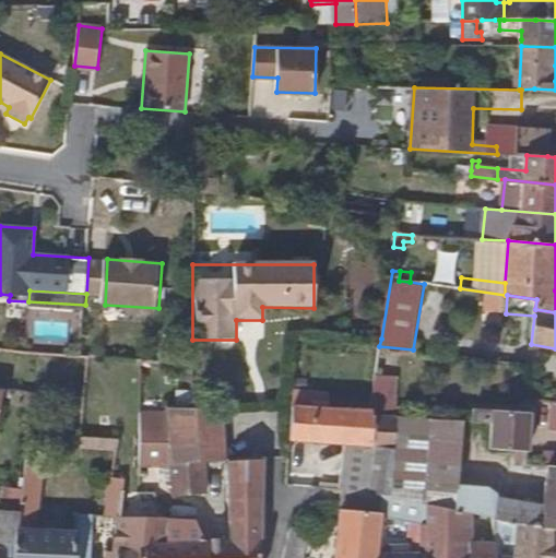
[(373,401),(392,402),(393,376),(375,375),(373,401)]
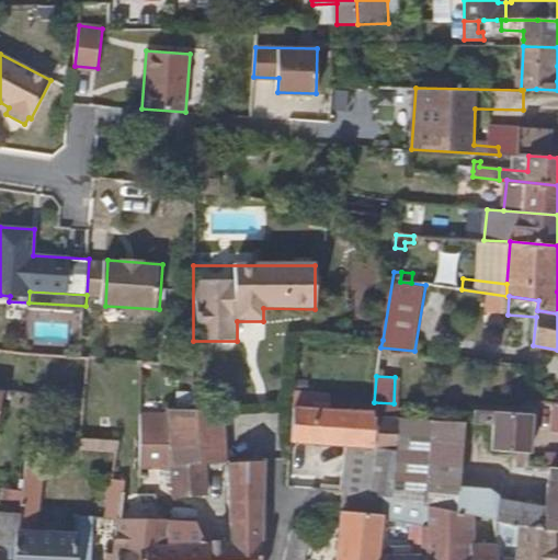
[(294,410),(293,441),(375,446),(374,418),(374,413),(372,413),(332,412),(332,402),(312,402),(312,411),(294,410)]
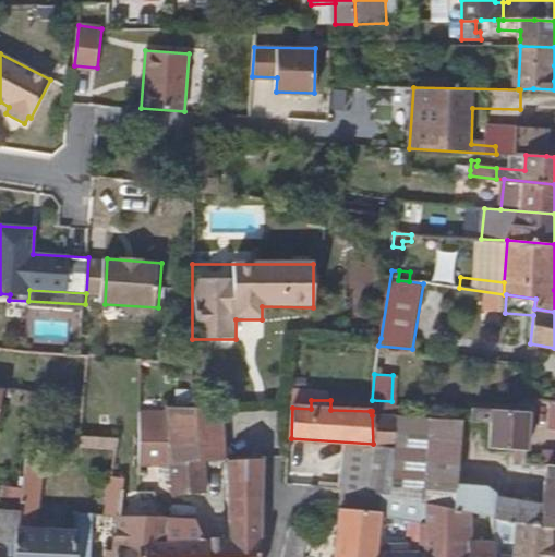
[(171,462),(204,460),(219,460),(224,459),(220,408),(193,407),(167,407),(167,409),(169,433),(171,462)]
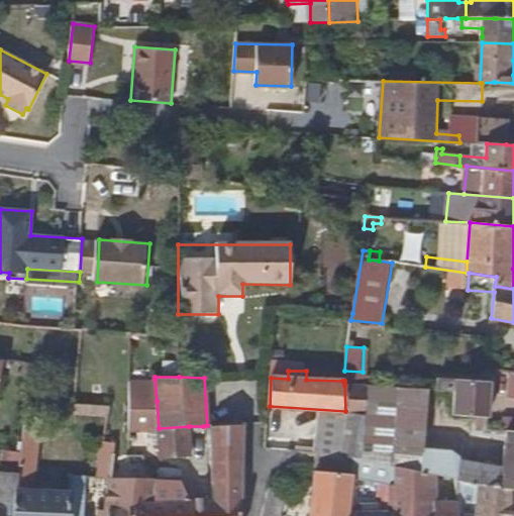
[(130,381),(131,402),(157,401),(155,379),(132,381),(130,381)]
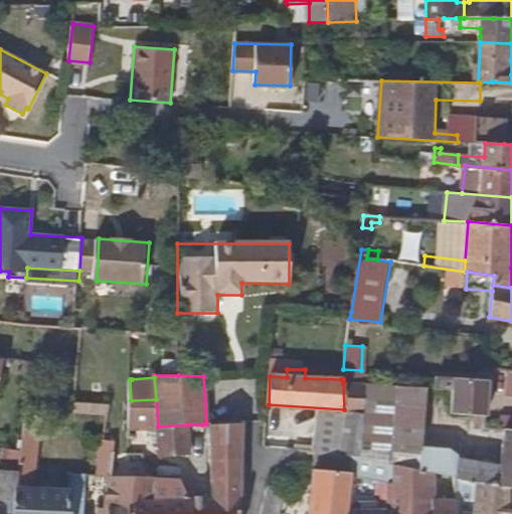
[(477,415),(487,416),(488,379),(455,378),(454,391),(453,413),(477,415)]
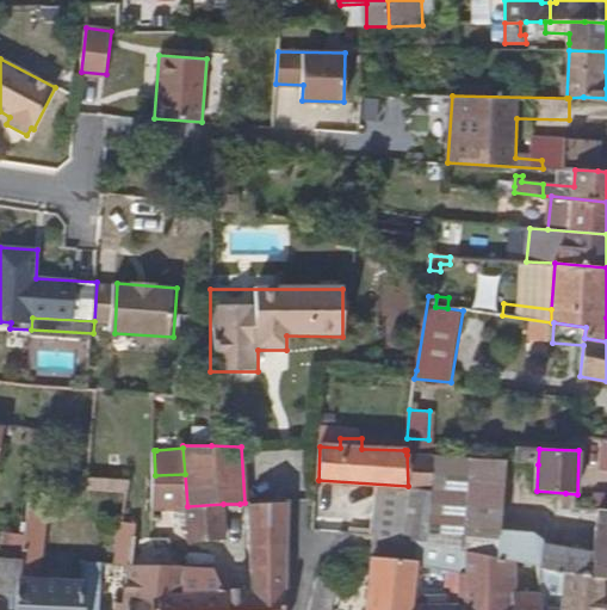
[(407,455),(408,486),(409,490),(412,491),(431,491),(434,457),(407,455)]
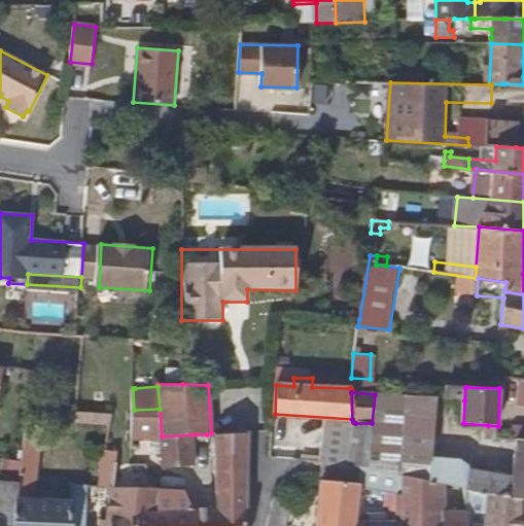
[(353,463),(360,469),(446,485),(465,489),(521,499),(523,499),(523,429),(498,426),(488,425),(487,432),(491,434),(490,440),(496,441),(496,437),(517,441),(513,477),(469,467),(461,462),(434,461),(438,398),(375,394),(372,423),(355,423),(353,463)]
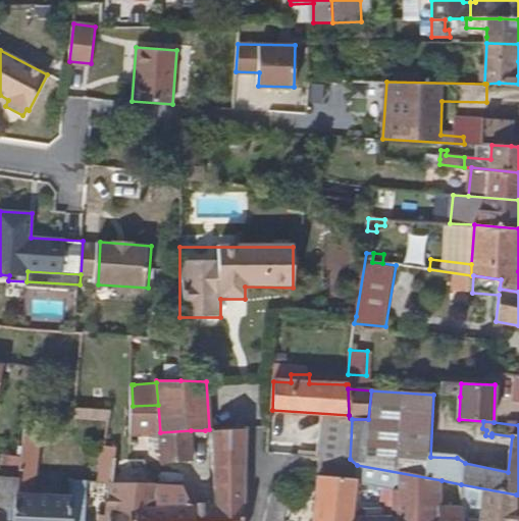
[(133,406),(134,445),(160,443),(160,432),(158,405),(133,406)]
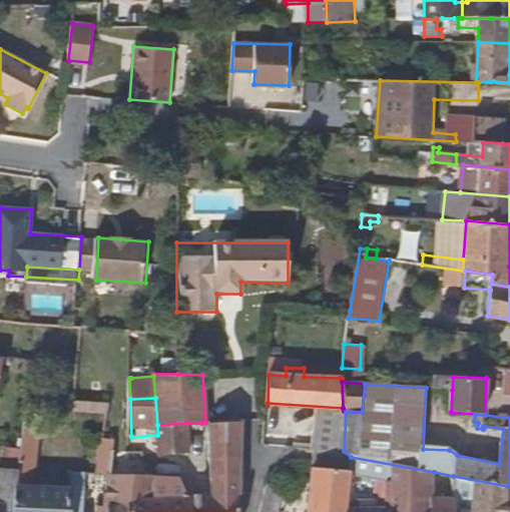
[(106,438),(114,438),(122,438),(131,437),(130,399),(112,400),(110,412),(106,438)]
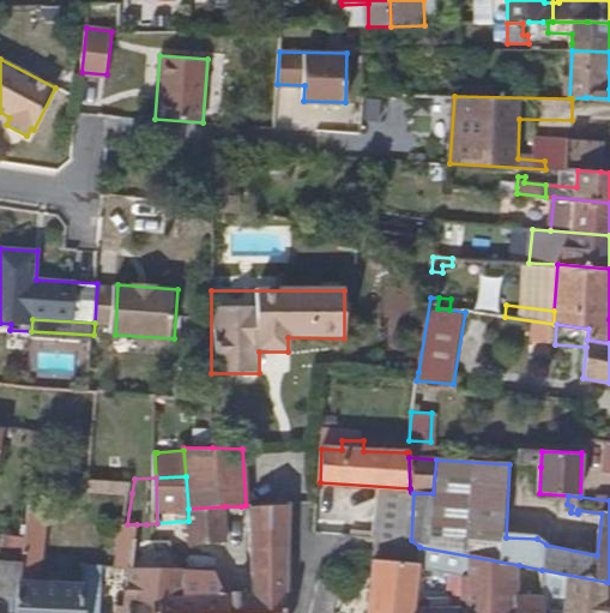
[(89,492),(132,493),(134,479),(91,479),(89,492)]
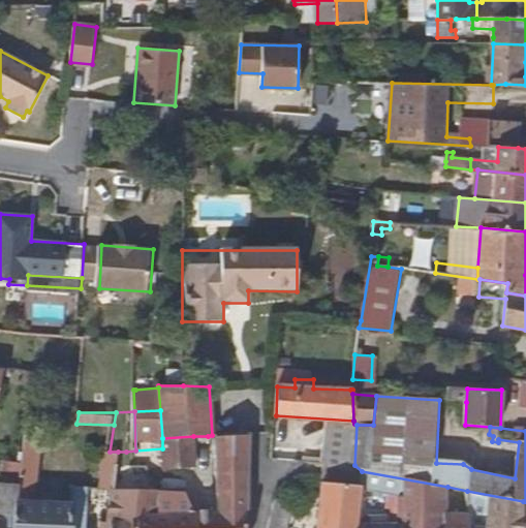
[(218,472),(250,472),(250,458),(255,458),(256,436),(250,436),(250,432),(212,435),(208,436),(210,466),(217,465),(218,472)]
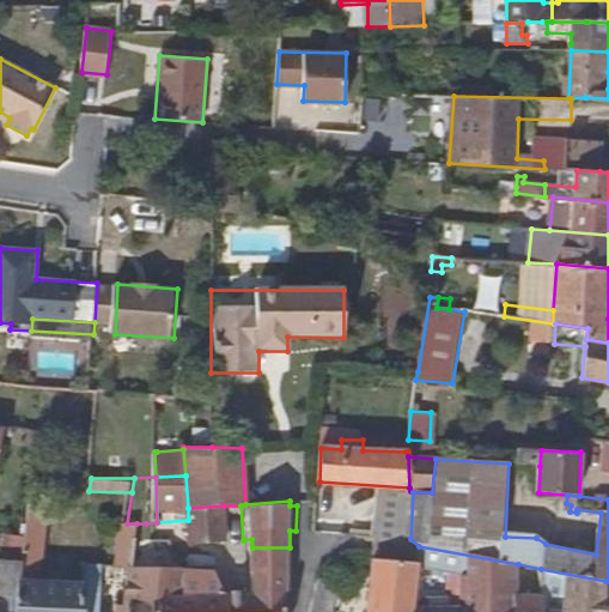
[(26,537),(17,611),(81,611),(85,585),(40,583),(47,506),(32,504),(26,537)]
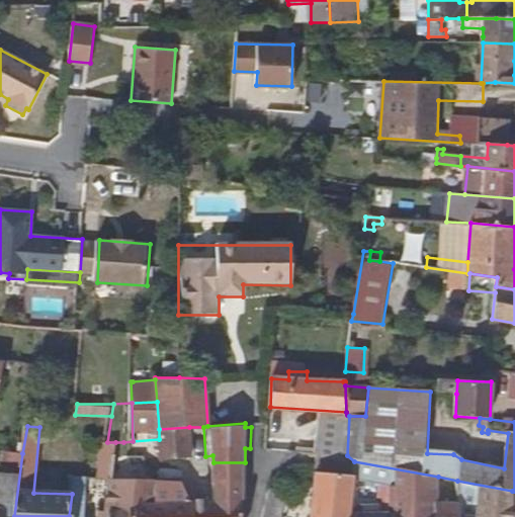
[(161,459),(191,457),(189,427),(159,429),(159,439),(159,440),(161,459)]
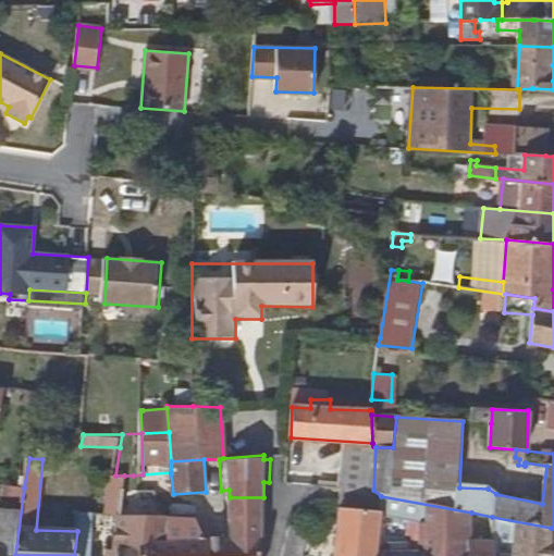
[(204,459),(206,492),(221,491),(219,459),(204,459)]
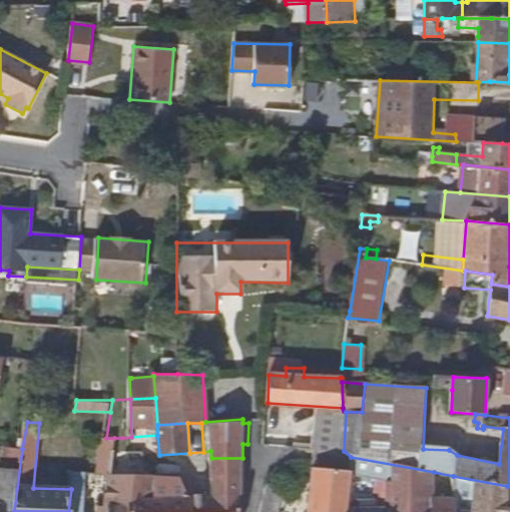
[(114,438),(113,450),(119,450),(122,438),(114,438)]
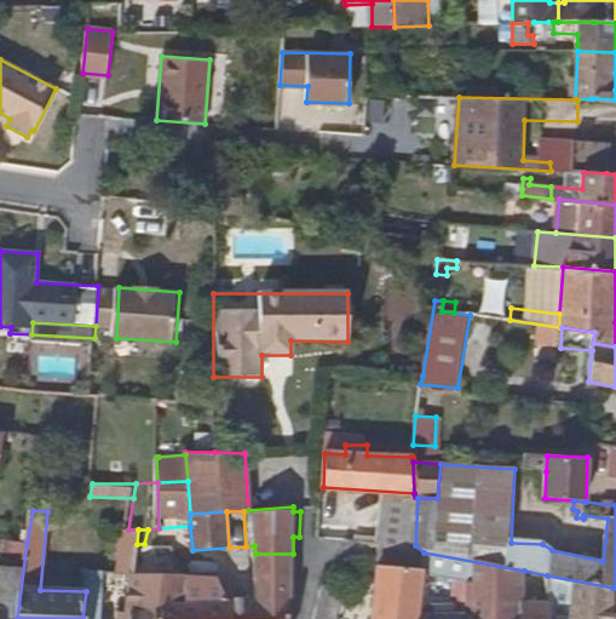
[(0,618),(17,618),(27,543),(7,542),(5,566),(0,565),(0,618)]
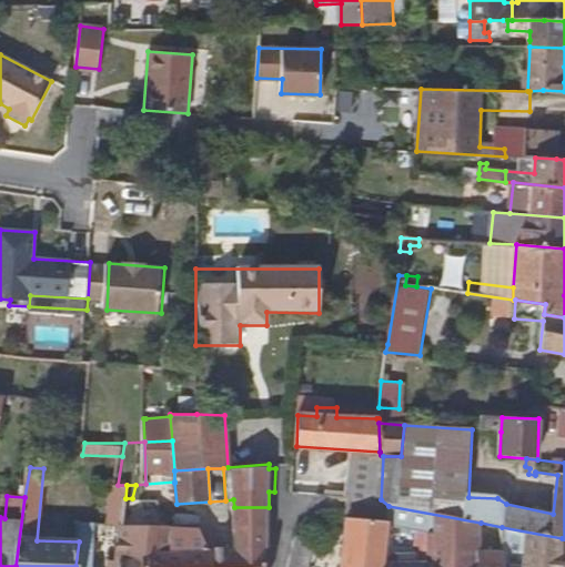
[(125,498),(122,523),(122,525),(149,527),(144,566),(207,566),(207,548),(192,549),(163,549),(165,525),(167,518),(161,517),(160,499),(145,498),(132,498),(125,498)]
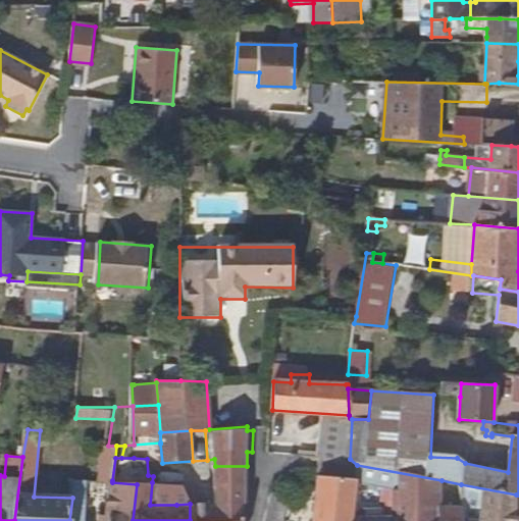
[(317,461),(317,476),(355,478),(357,465),(350,459),(342,458),(342,462),(317,461)]
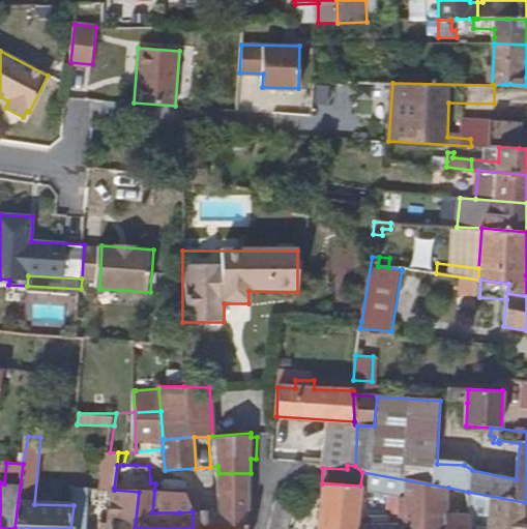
[(405,526),(405,528),(488,528),(472,527),(470,516),(446,513),(448,488),(362,472),(360,486),(361,491),(398,498),(398,525),(405,526)]
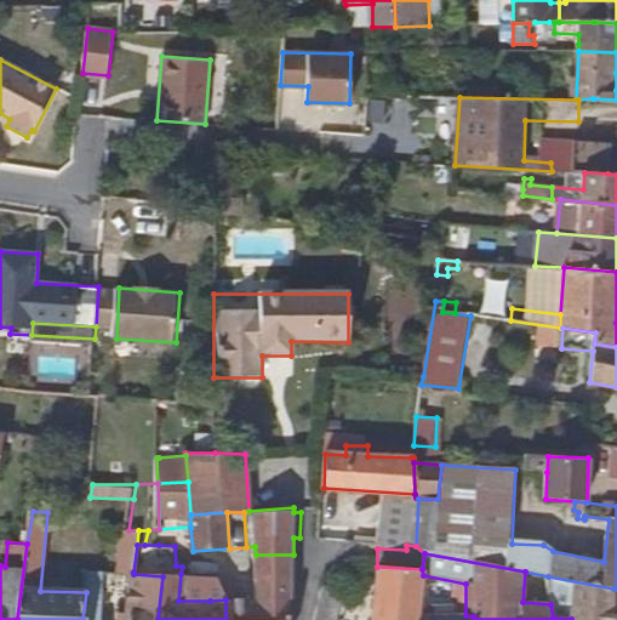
[(245,601),(245,619),(290,619),(293,555),(256,555),(257,601),(245,601)]
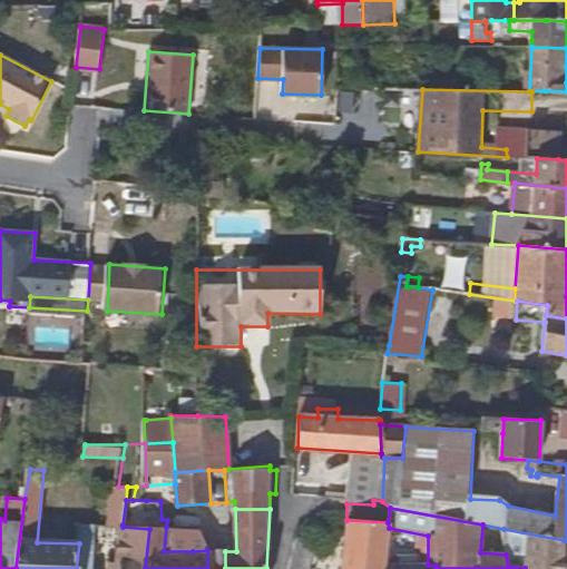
[(346,520),(343,568),(385,568),(387,563),(389,528),(388,522),(346,520)]
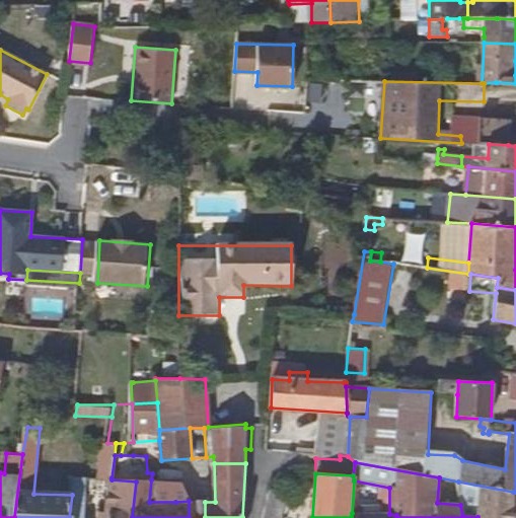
[(101,512),(99,517),(132,517),(136,482),(112,479),(107,508),(108,508),(107,513),(101,512)]
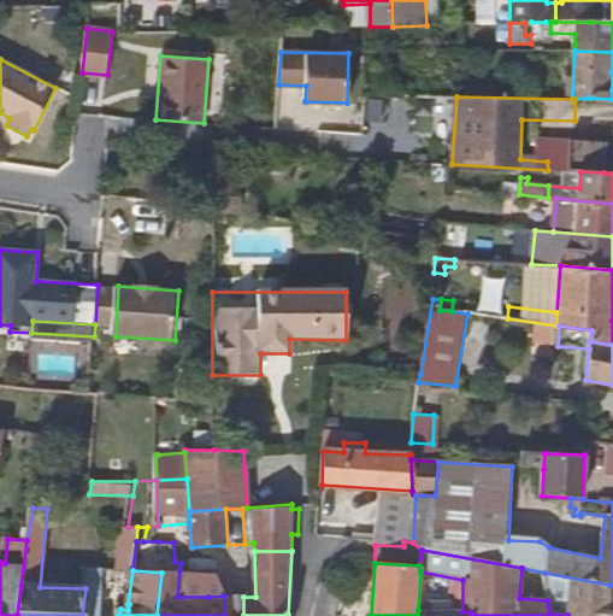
[(567,615),(607,615),(609,585),(544,573),(546,587),(570,592),(567,615)]
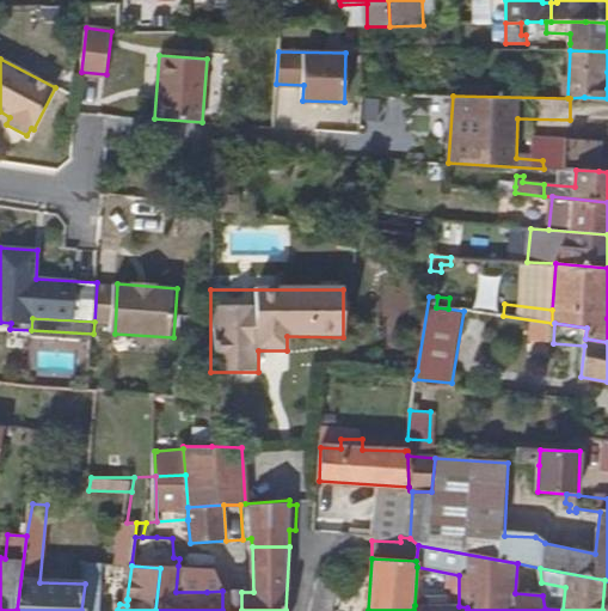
[(222,591),(222,610),(241,610),(241,592),(222,591)]
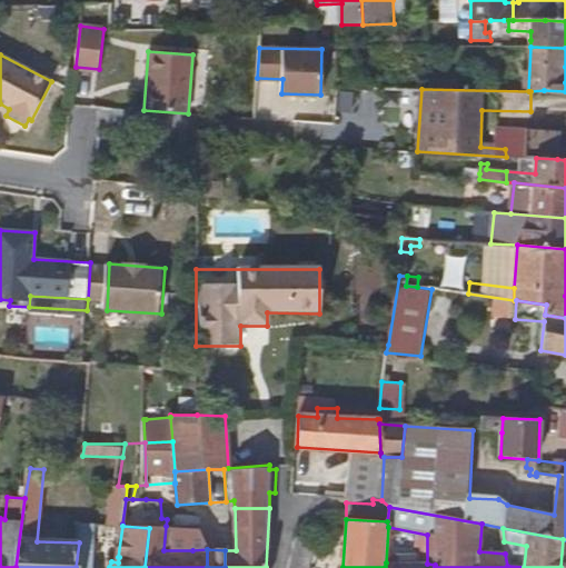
[(386,562),(385,567),(435,567),(435,565),(427,564),(420,564),(419,556),(401,555),(400,562),(386,562)]
